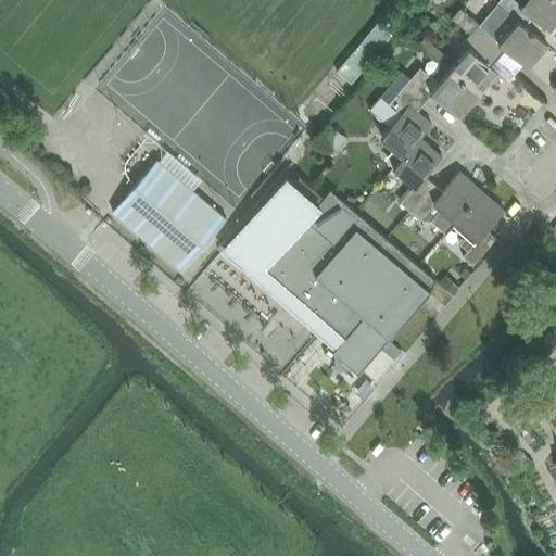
[(550,30),(555,23),(555,0),(522,0),(519,4),(515,0),(498,0),(496,3),(498,4),(516,20),(523,26),(525,25),(532,16),(550,30)]
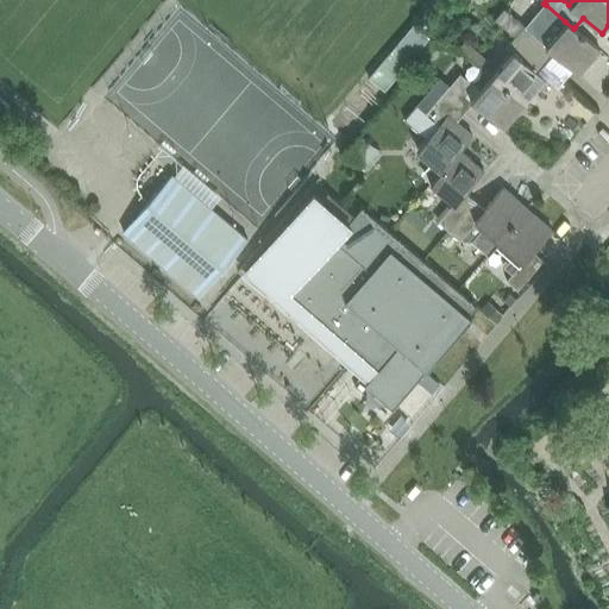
[(600,49),(575,27),(573,29),(565,22),(546,5),(526,27),(504,10),(495,20),(515,37),(545,62),(553,52),(578,74),(600,49)]
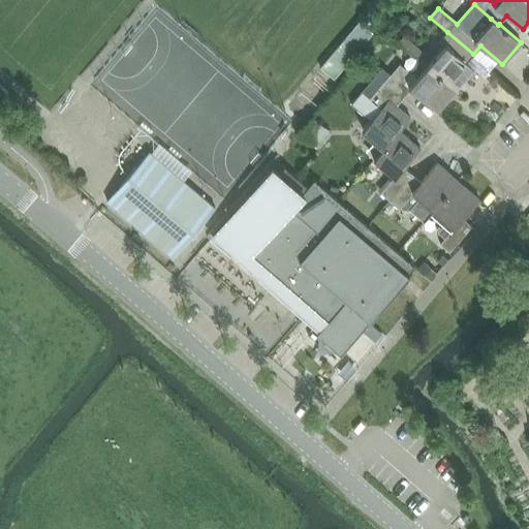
[(466,62),(473,54),(447,32),(439,41),(443,44),(426,65),(456,90),(473,69),(466,62)]
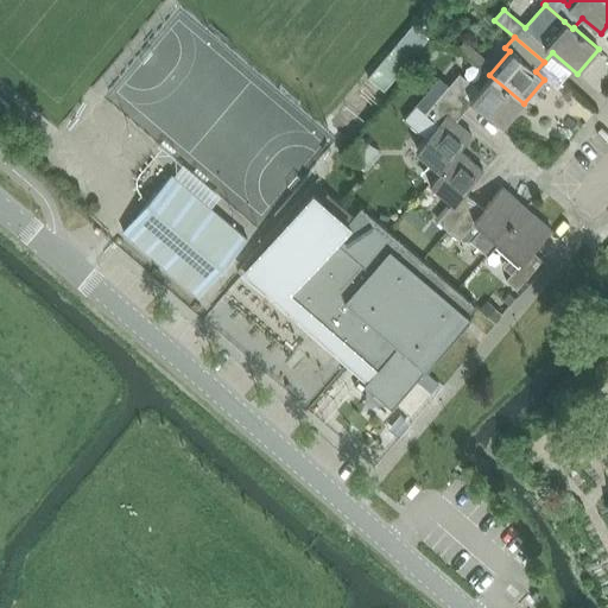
[(369,65),(379,75),(400,56),(391,45),(369,65)]
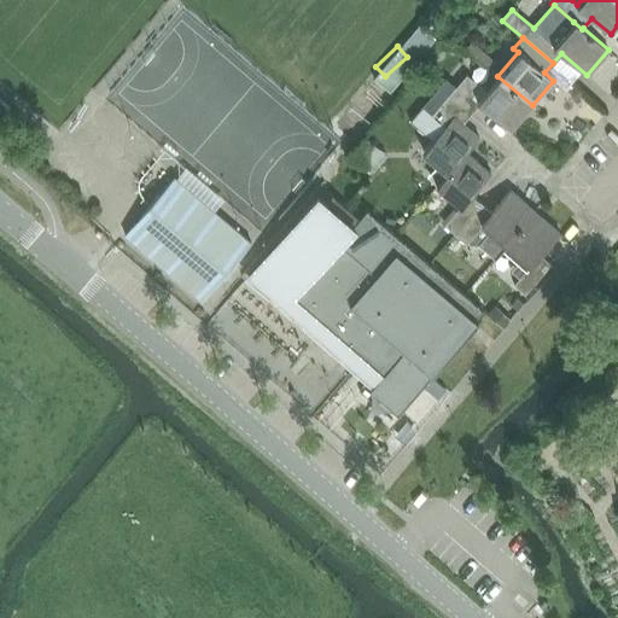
[(532,105),(497,76),(477,101),(472,97),(482,86),(468,74),(458,86),(448,79),(441,87),(472,114),(481,104),(511,130),(532,105)]
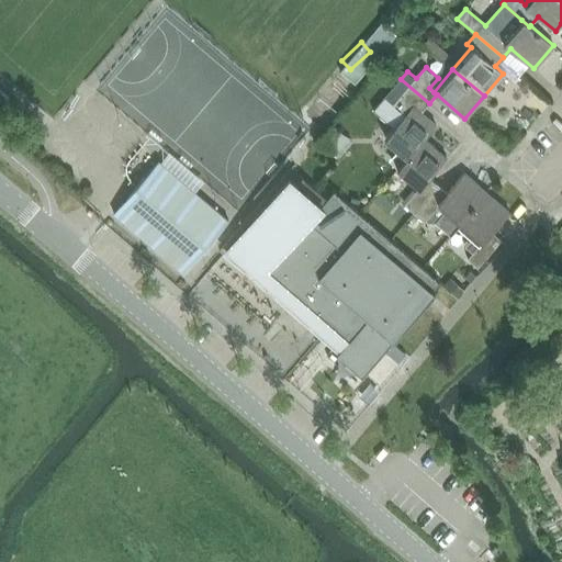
[(429,103),(401,79),(374,109),(395,126),(386,136),(408,155),(409,155),(425,137),(425,138),(436,125),(422,112),(429,103)]
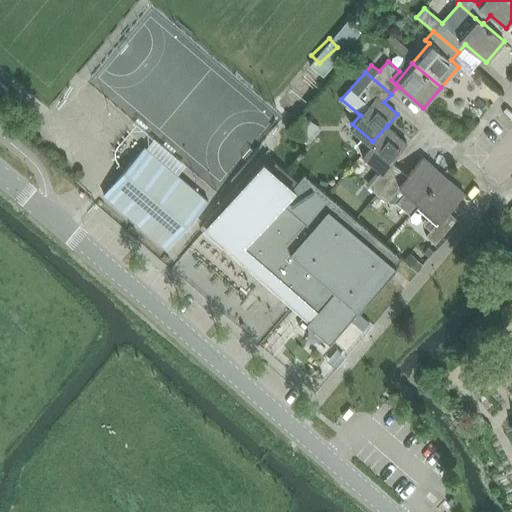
[(397,117),(412,125),(418,114),(403,106),(397,117)]
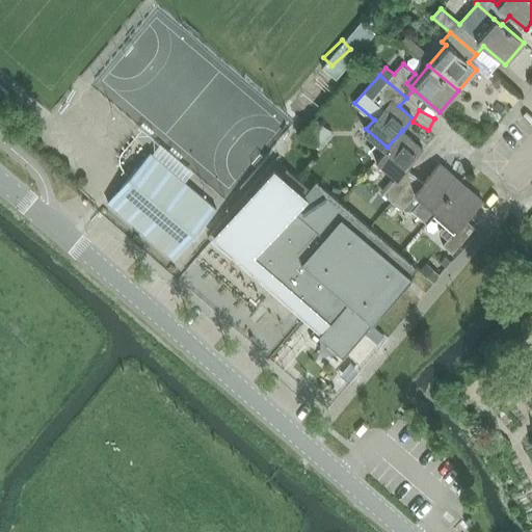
[(423,149),(402,131),(402,130),(388,147),(387,147),(376,159),(397,177),(382,193),(392,202),(415,175),(407,168),(423,149)]
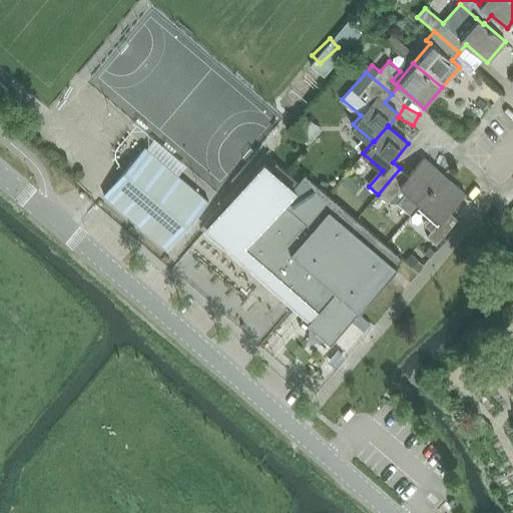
[(105,195),(169,249),(209,201),(145,147),(105,195)]
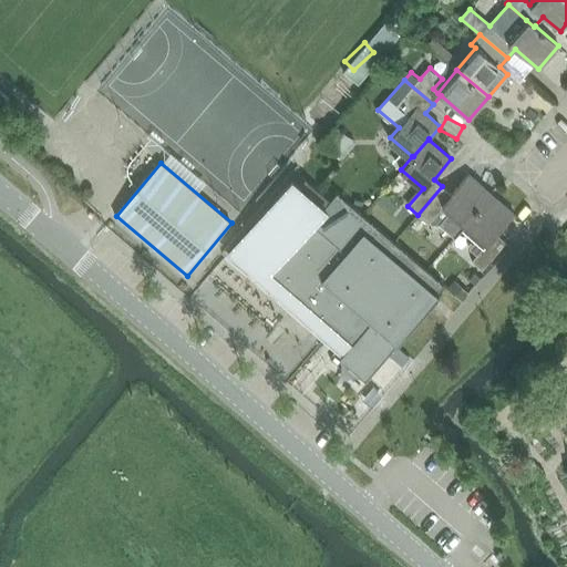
[(464,225),(492,194),(470,174),(452,194),(442,186),(418,215),(426,224),(442,206),(450,213),(440,224),(455,237),(464,226),(464,225)]
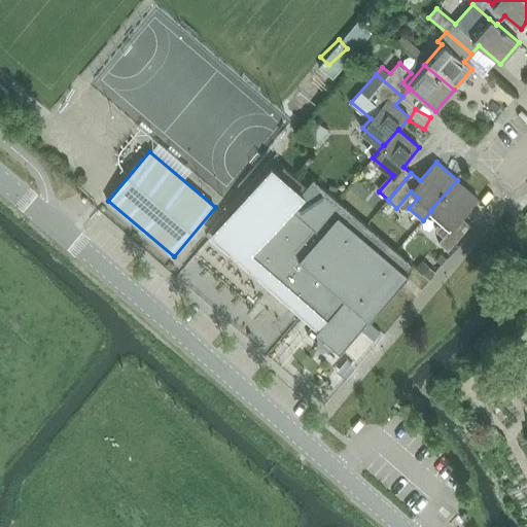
[(272,168),(214,235),(320,326),(315,332),(340,353),(409,274),(406,272),(412,265),(313,179),(307,186),(290,172),(285,179),(272,168)]
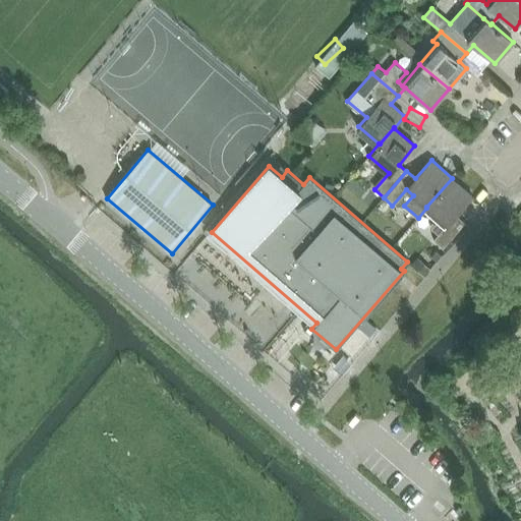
[(473,195),(452,178),(426,207),(426,208),(446,224),(432,240),(442,248),(465,222),(456,215),(473,195)]
